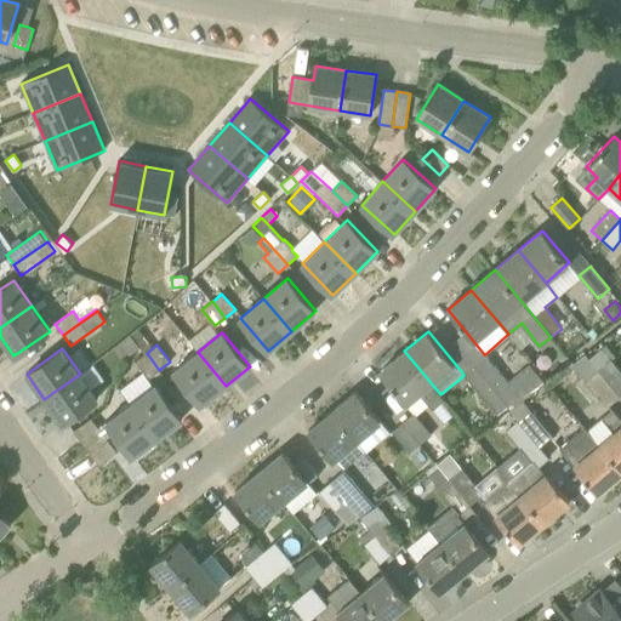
[(602,348),(587,359),(619,398),(620,394),(620,371),(610,359),(602,348)]
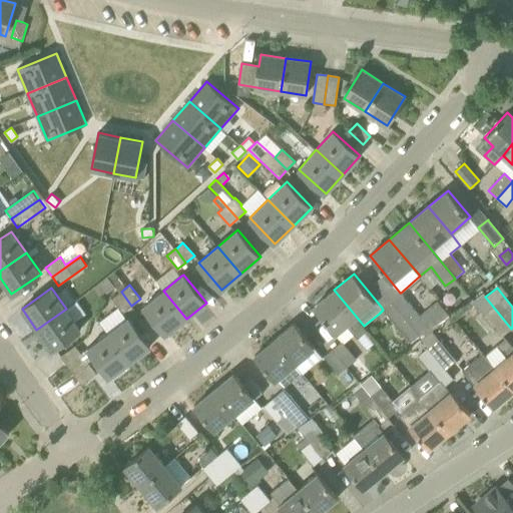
[(314,307),(336,334),(347,325),(358,339),(368,331),(364,326),(334,290),(314,307)]
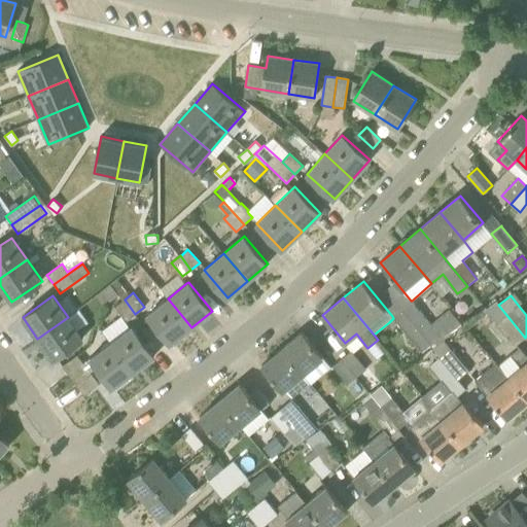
[(147,315),(171,343),(191,327),(168,299),(147,315)]
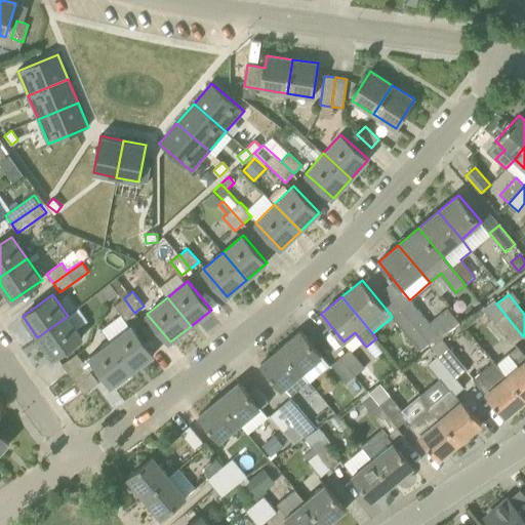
[(126,320),(134,313),(124,298),(115,306),(126,320)]
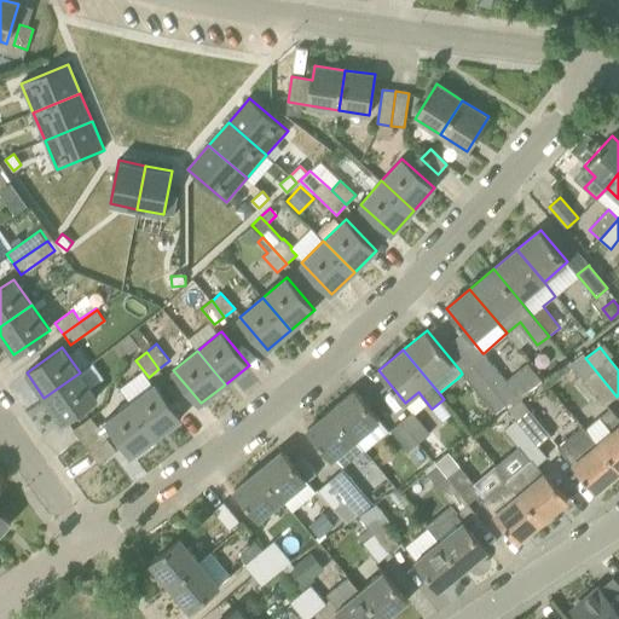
[(509,408),(520,399),(521,398),(542,382),(541,381),(527,364),(515,374),(514,374),(505,380),(501,375),(484,353),(482,353),(473,362),(508,405),(508,406),(509,408)]
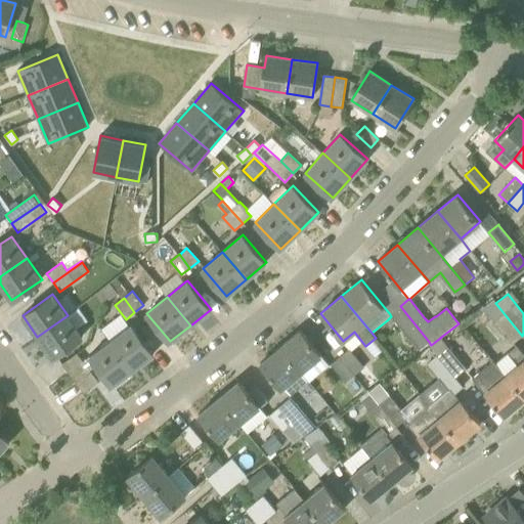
[(477,310),(479,314),(484,310),(512,343),(522,336),(495,303),(492,300),(484,306),(483,305),(477,310)]
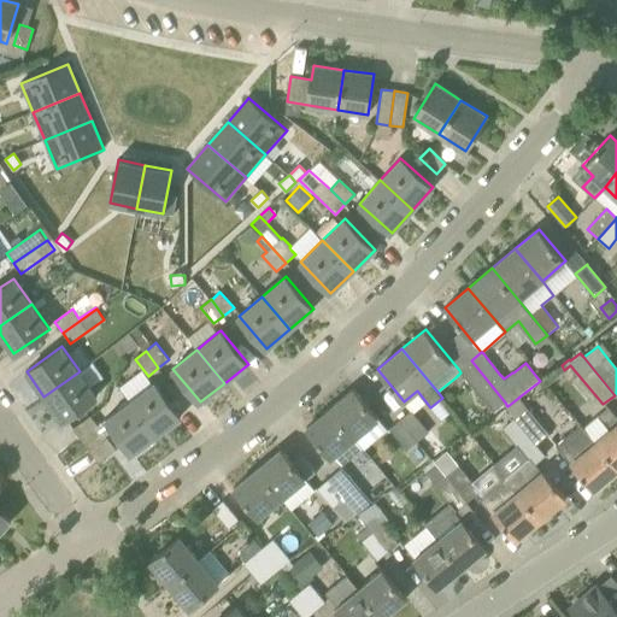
[(506,404),(471,360),(459,370),(460,372),(456,377),(460,382),(465,377),(494,413),(506,404)]
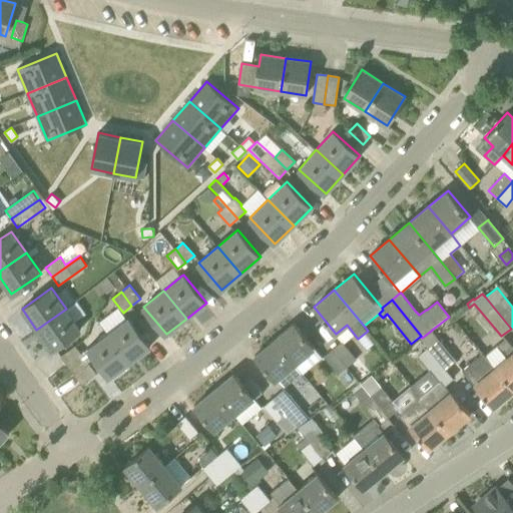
[(36,330),(51,350),(81,330),(66,309),(36,330)]
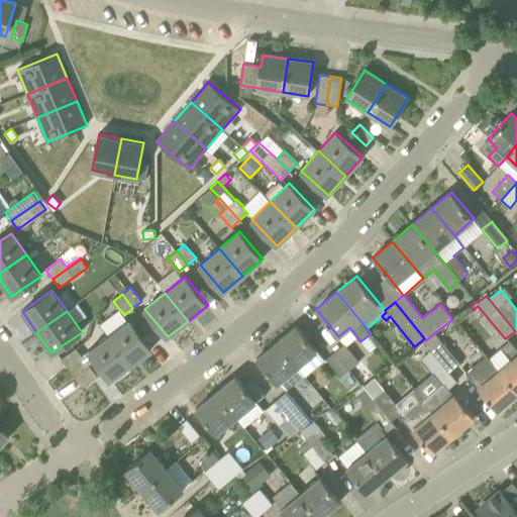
[(129,320),(127,321),(109,335),(130,365),(151,349),(129,320)]
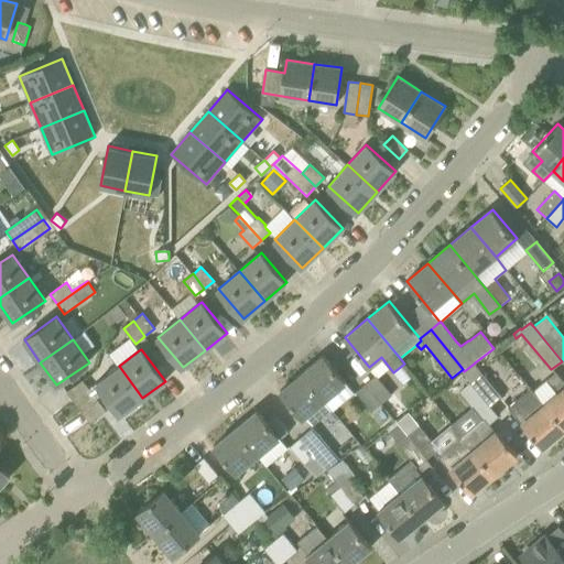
[(345,382),(323,356),(302,373),(324,400),(345,382)]
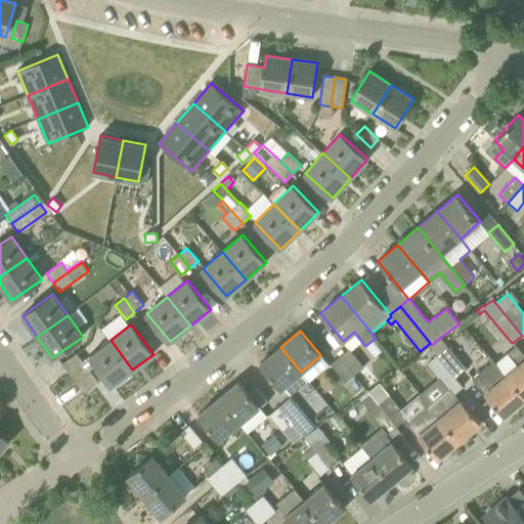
[(90,355),(112,385),(132,369),(111,340),(90,355)]
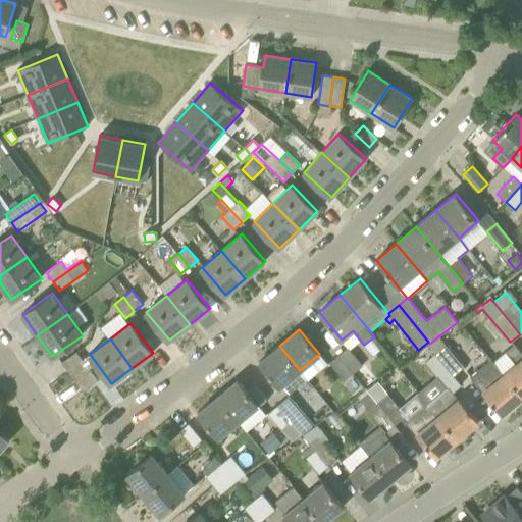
[(521,395),(521,353),(515,344),(492,362),(521,395)]
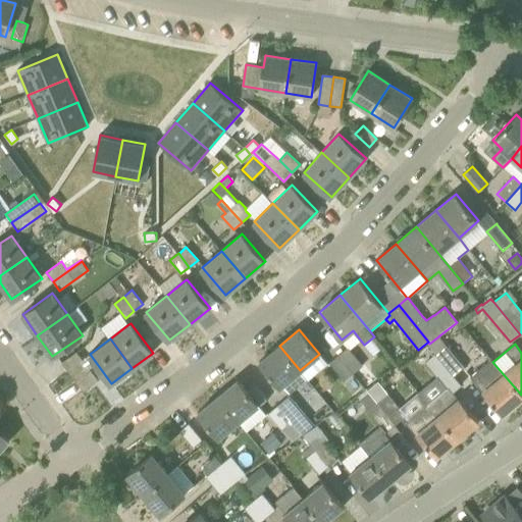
[(454,375),(464,367),(446,345),(435,353),(454,375)]
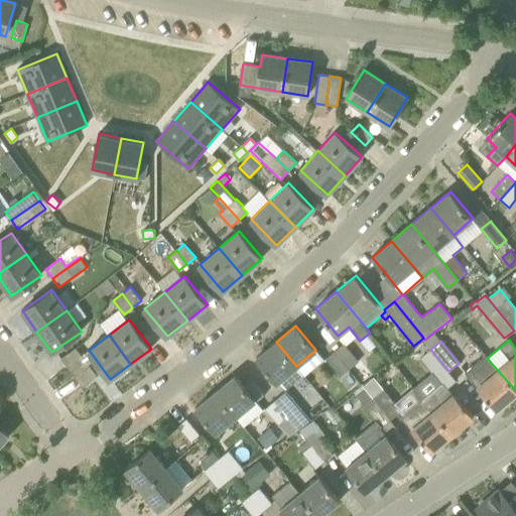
[(276,342),(256,358),(276,382),(296,366),(276,342)]
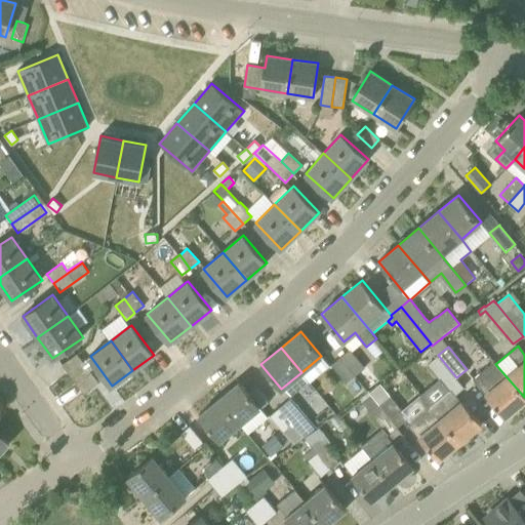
[(340,357),(356,375),(364,367),(350,350),(340,357)]
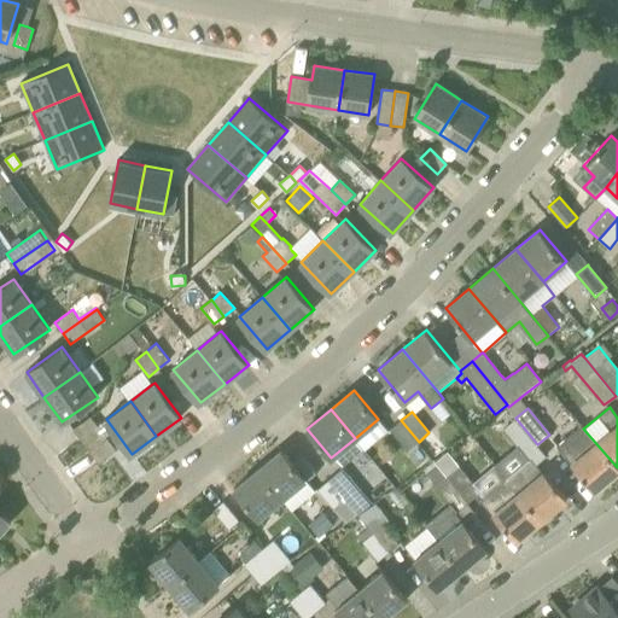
[(74,429),(86,445),(103,433),(91,417),(74,429)]
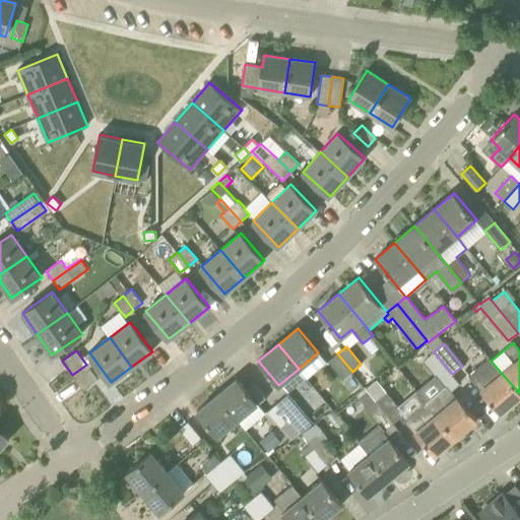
[(442,383),(452,374),(434,351),(430,355),(424,361),(442,383)]
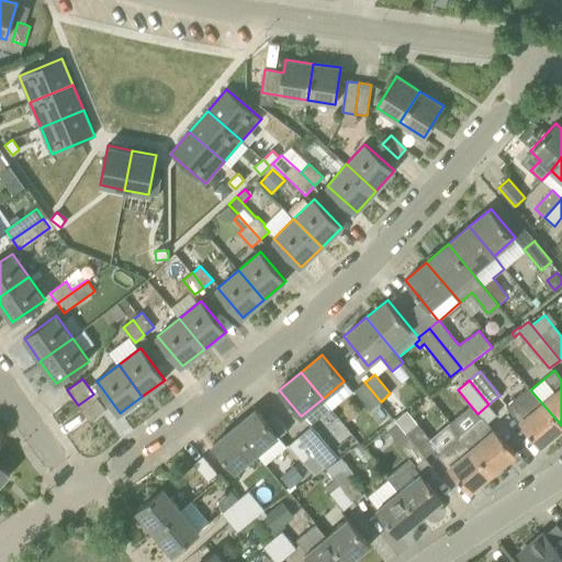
[(355,391),(371,409),(381,402),(364,382),(355,391)]
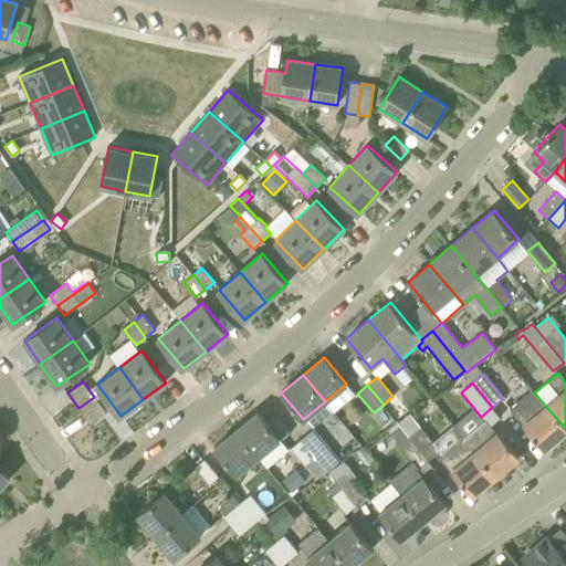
[(565,428),(534,392),(512,410),(524,425),(544,450),(565,431),(565,428)]
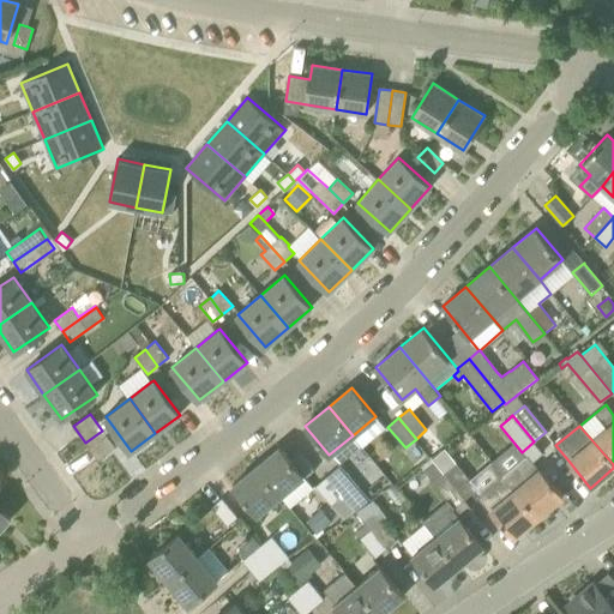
[(115,447),(102,431),(85,443),(97,459),(115,447)]
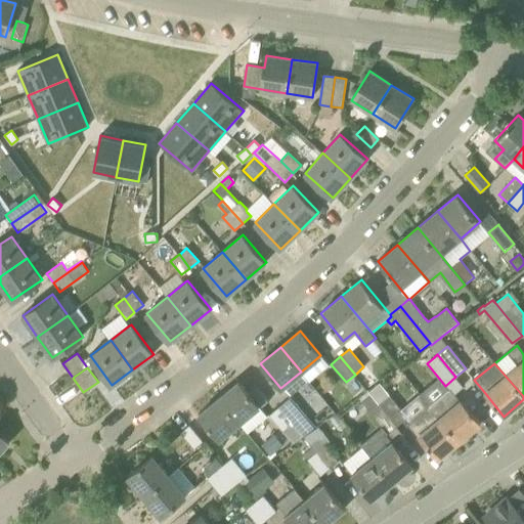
[(259,405),(238,381),(218,398),(238,423),(259,405)]
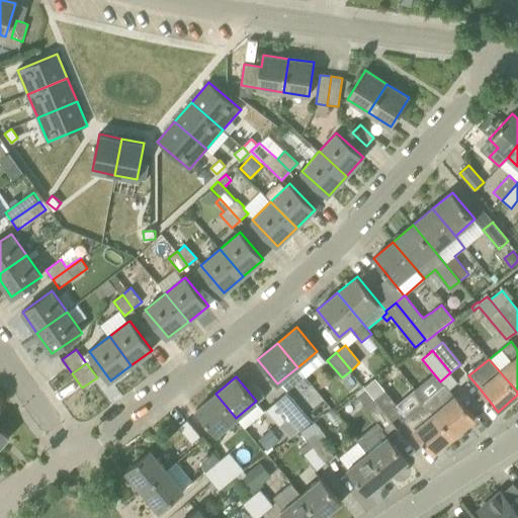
[(453,435),(476,418),(455,397),(445,383),(424,402),(434,415),(435,414),(453,435)]
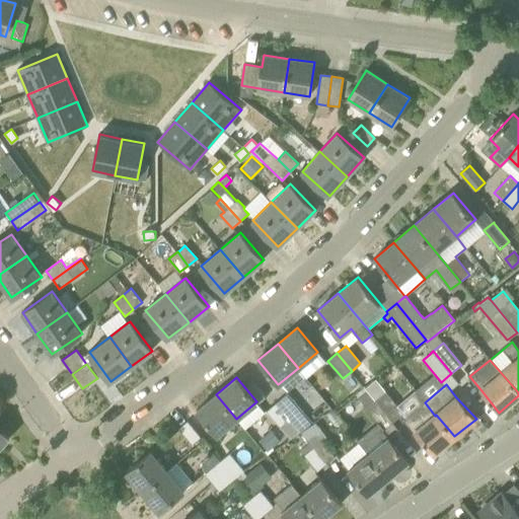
[(357,397),(383,430),(392,422),(374,399),(366,390),(357,397)]
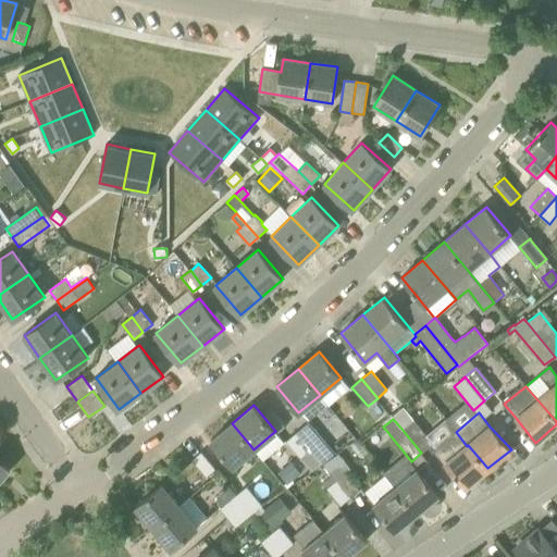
[(421,453),(433,443),(413,420),(401,429),(421,453)]
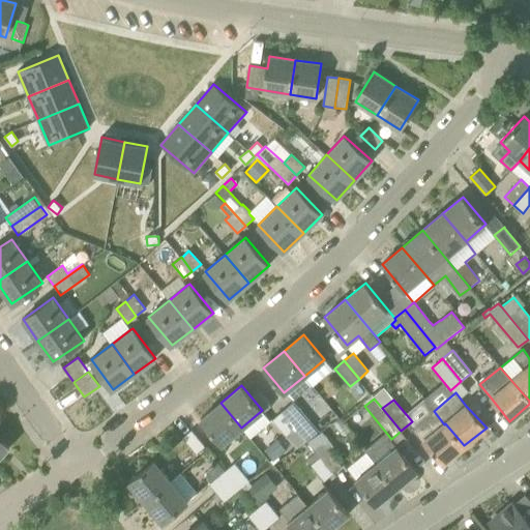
[(221,403),(201,419),(222,444),(241,428),(221,403)]
